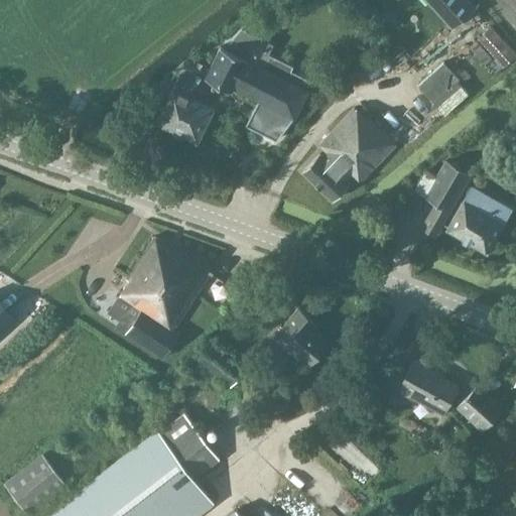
[(424,0),(452,29),(475,8),(467,0),(424,0)]
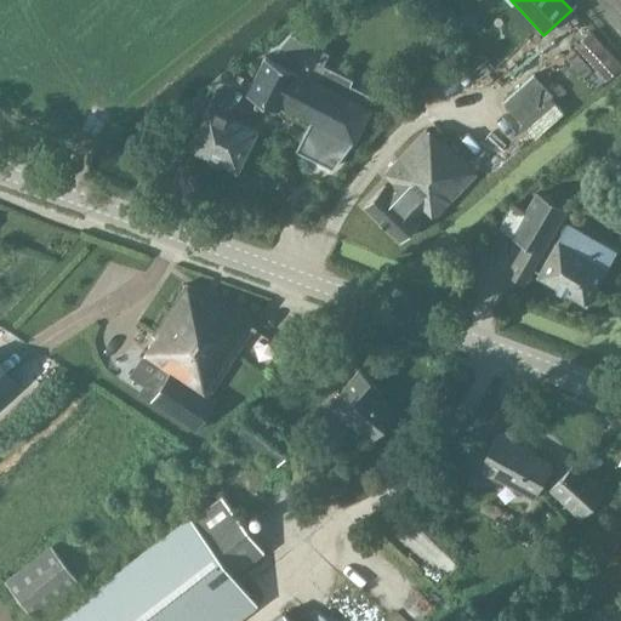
[(604,81),(620,66),(591,32),(574,47),(604,81)]
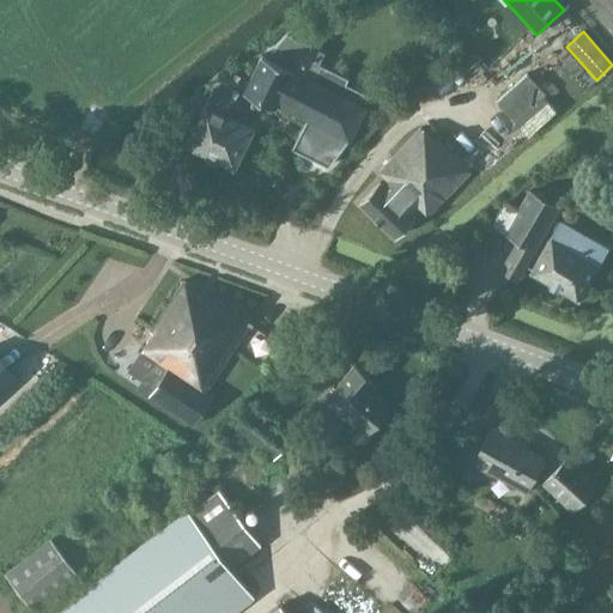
[(328,165),(328,167),(349,138),(350,138),(365,107),(364,105),(369,96),(345,84),(347,79),(284,47),(277,61),(262,54),(244,91),(274,107),(277,102),(308,117),(292,147),(289,155),(325,173),(328,165)]
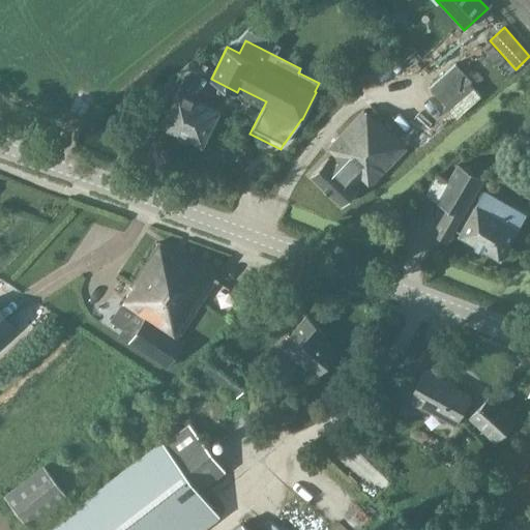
[(511,77),(483,47),(457,69),(486,99),(511,77)]
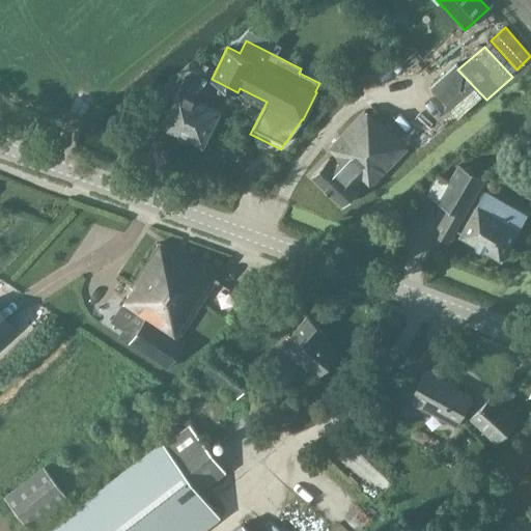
[(202,145),(220,112),(197,102),(204,88),(203,88),(207,80),(202,78),(198,85),(184,79),(161,126),(202,145)]
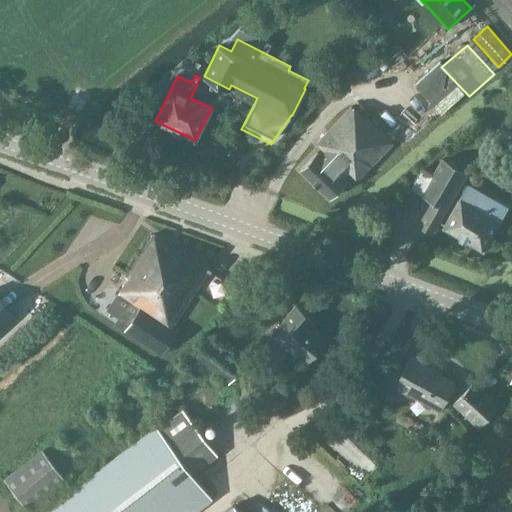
[(355,181),(394,142),(366,115),(363,117),(353,107),(316,143),(325,152),(320,157),(316,153),(300,170),(329,198),(350,176),(355,181)]
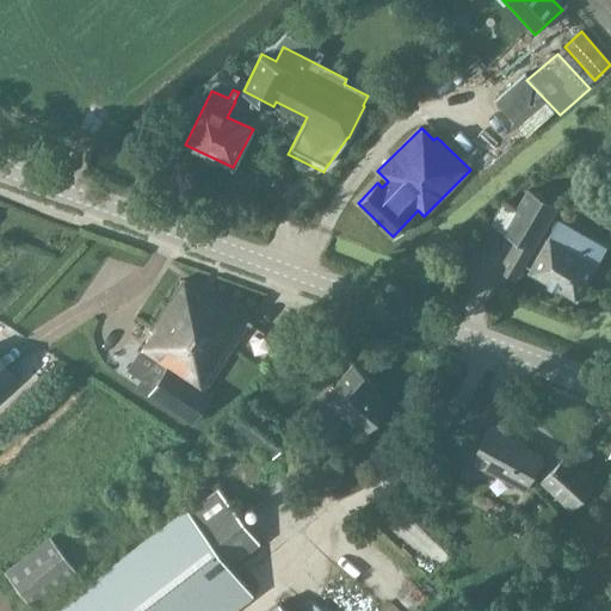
[(530,189),(505,232),(516,238),(499,267),(517,277),(559,205),(530,189)]
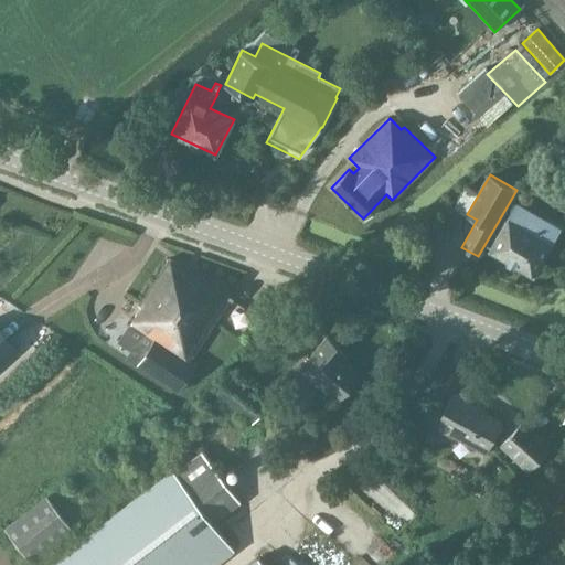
[(462,188),(454,204),(465,210),(473,193),(462,188)]
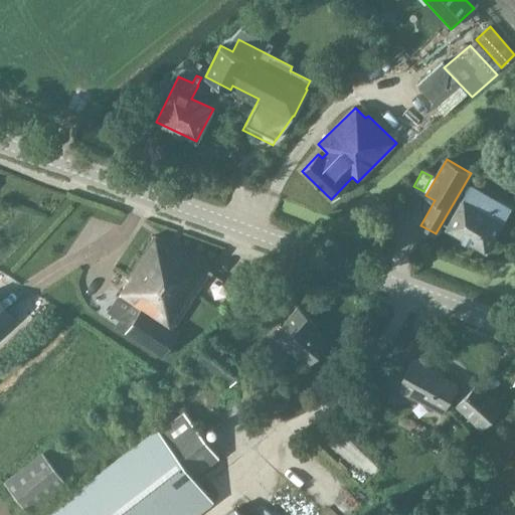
[(470,185),(445,229),(485,251),(511,208),(470,185)]
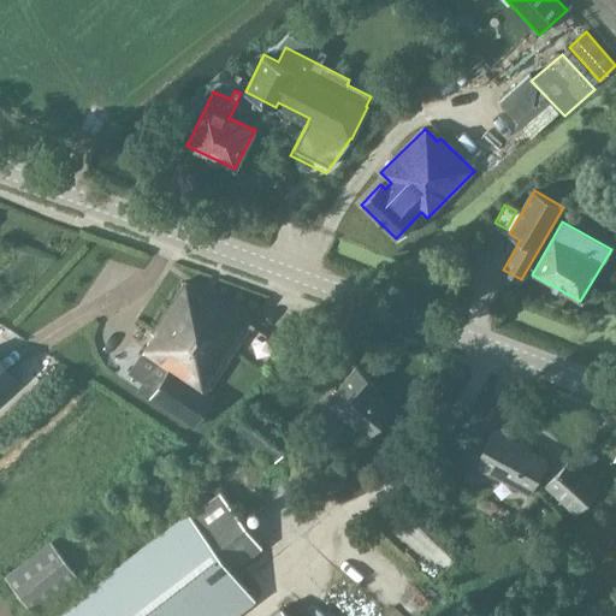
[(208,392),(255,325),(184,279),(140,347),(144,350),(140,357),(126,349),(111,373),(195,428),(215,397),(208,392)]
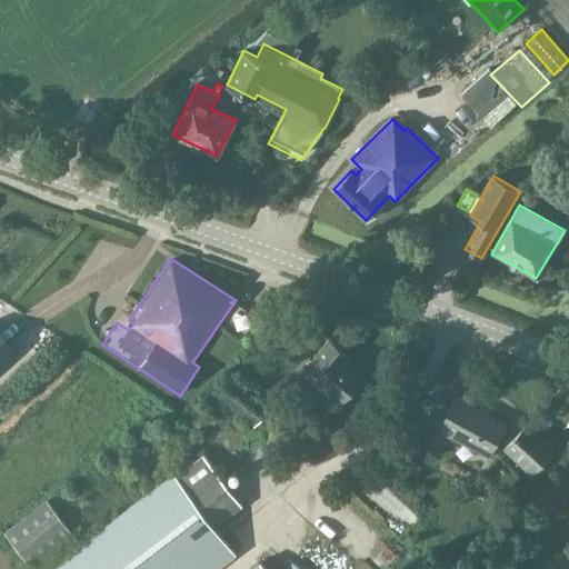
[(301,361),(316,340),(301,329),(286,351),(301,361)]
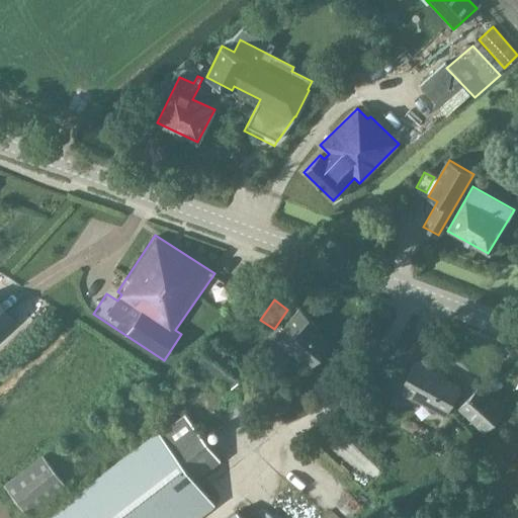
[(0,300),(0,335),(17,320),(0,300)]
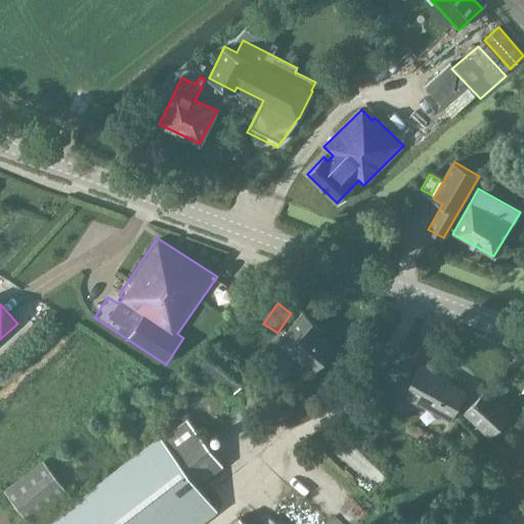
[(336,346),(312,326),(315,322),(302,312),(276,344),(314,374),(336,346)]
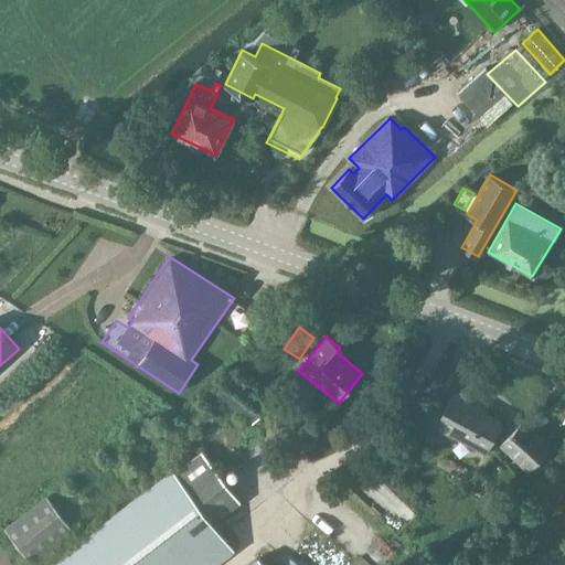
[(253,424),(269,404),(233,374),(215,394),(253,424)]
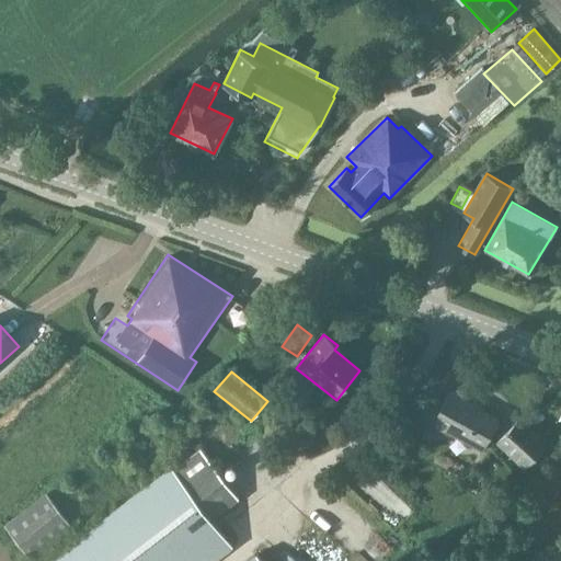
[(482,448),(499,419),(473,404),(474,402),(450,389),(443,403),(427,396),(416,416),(432,425),(431,426),(449,436),(451,432),(482,448)]
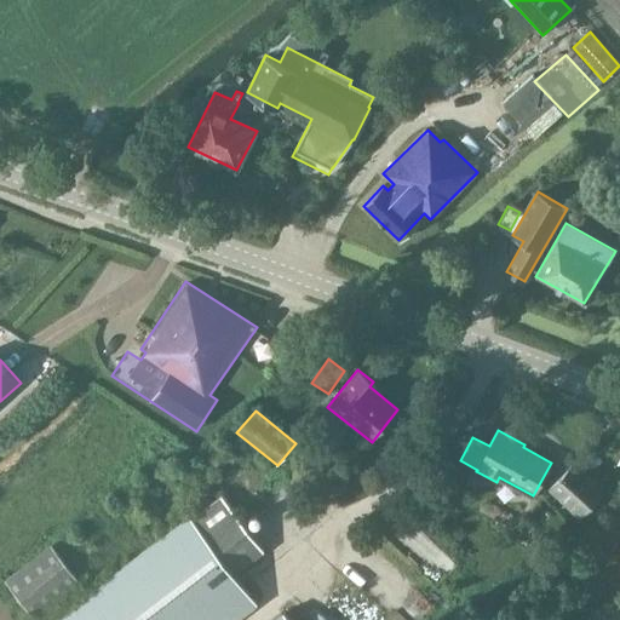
[(546,489),(568,509),(579,518),(607,491),(574,460),(546,489)]
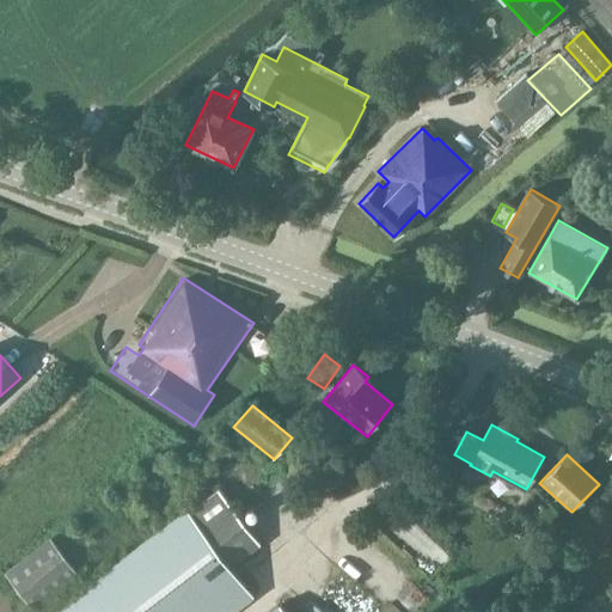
[(189,512),(56,611),(227,611),(251,594),(230,567),(259,544),(219,490),(189,513),(189,512)]
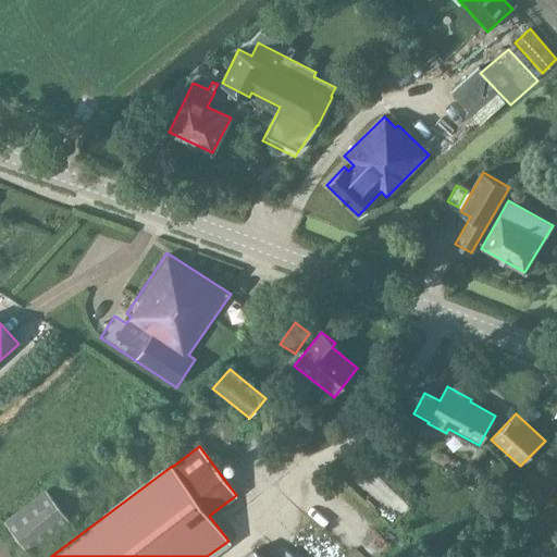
[(72,522),(47,491),(5,522),(29,555),(72,522)]
